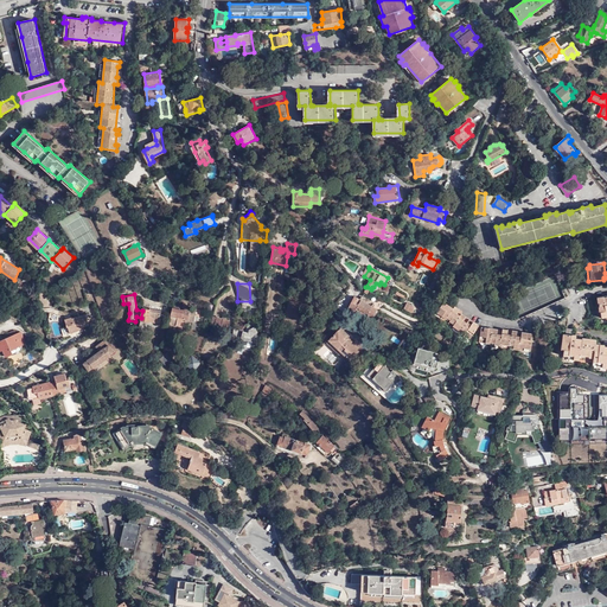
[(378,310),(355,296),(349,307),(356,312),(357,311),(366,317),(369,315),(372,318),(378,310)]
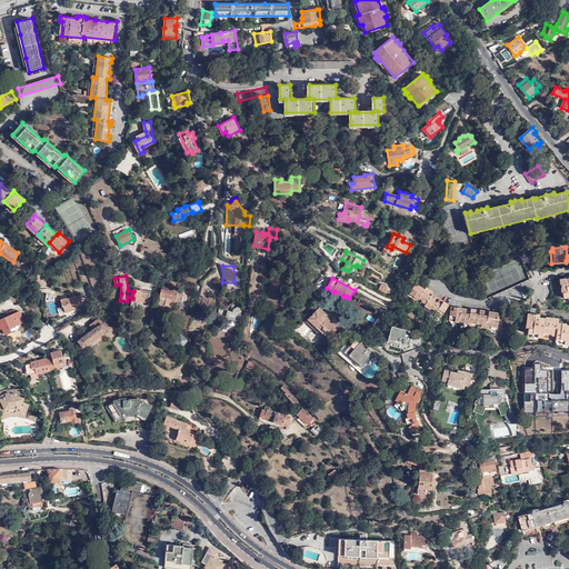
[(386,292),(389,287),(381,282),(378,288),(386,292)]
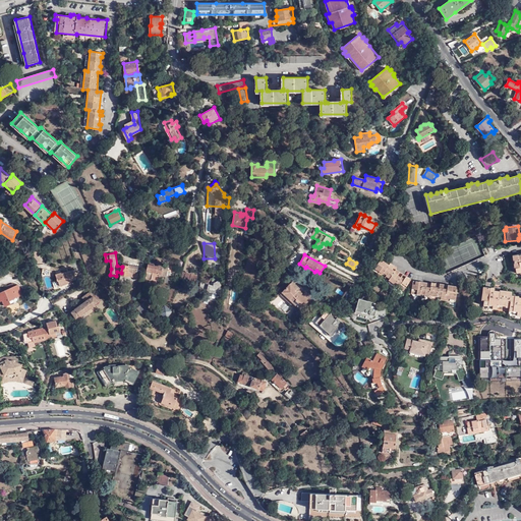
[(384,273),(388,265),(380,259),(374,270),(379,272),(379,271),(384,273)]
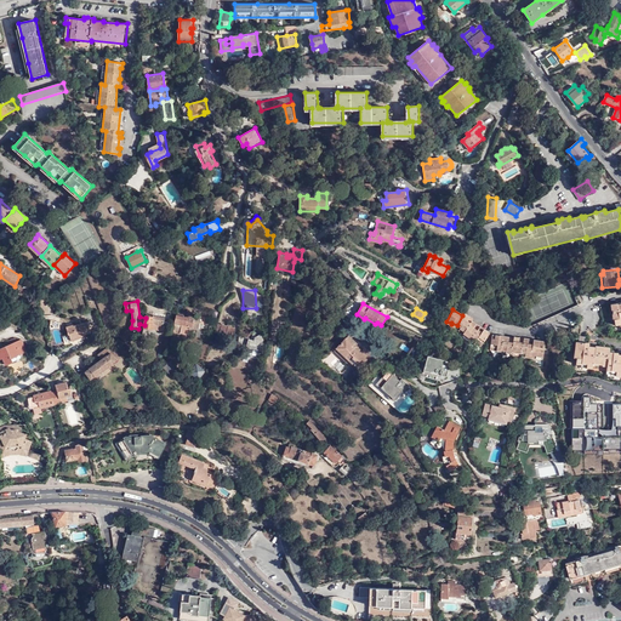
[(184,325),(193,326),(193,320),(199,322),(200,322),(201,317),(194,315),(194,313),(186,312),(177,312),(174,331),(181,332),(182,323),(184,323),(184,325)]
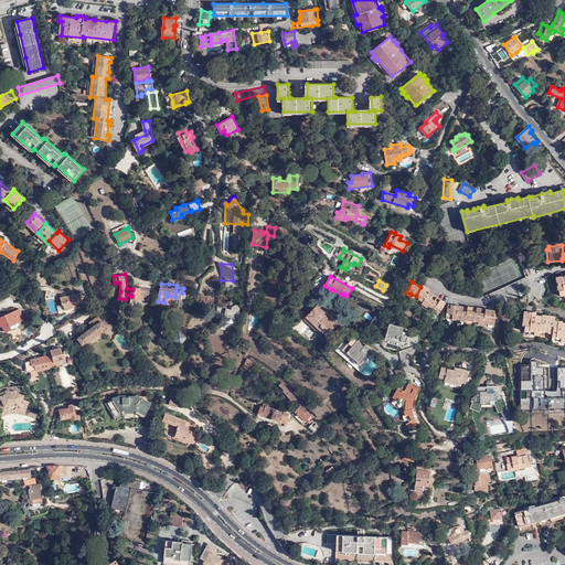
[(423,302),(429,291),(429,290),(422,286),(420,287),(416,296),(418,297),(417,299),(423,302)]
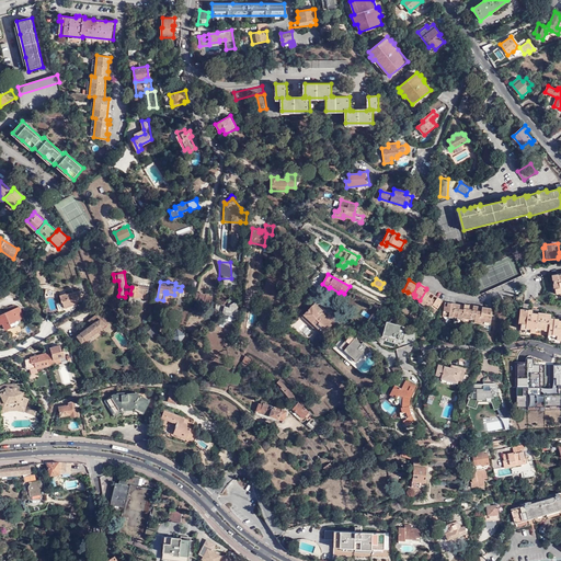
[(137,292),(138,286),(132,285),(132,287),(130,294),(129,296),(147,298),(148,294),(137,292)]
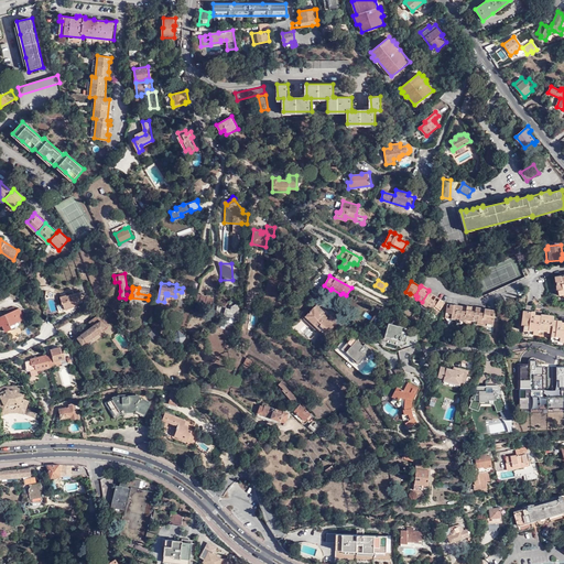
[(69,303),(75,302),(76,303),(82,301),(78,291),(66,295),(65,294),(58,296),(61,303),(62,303),(63,307),(69,305),(69,303)]
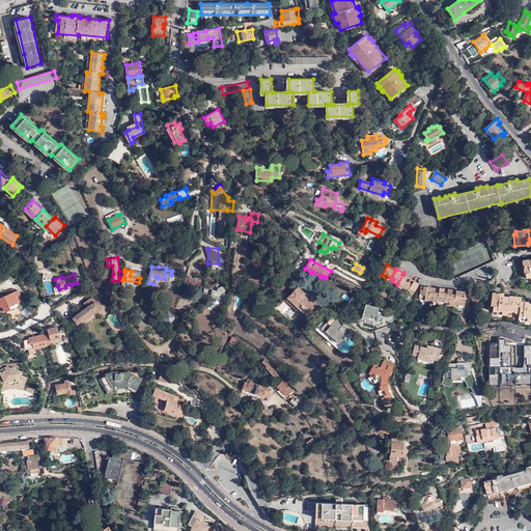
[(409,277),(403,274),(397,284),(399,285),(399,286),(402,288),(403,287),(409,277)]
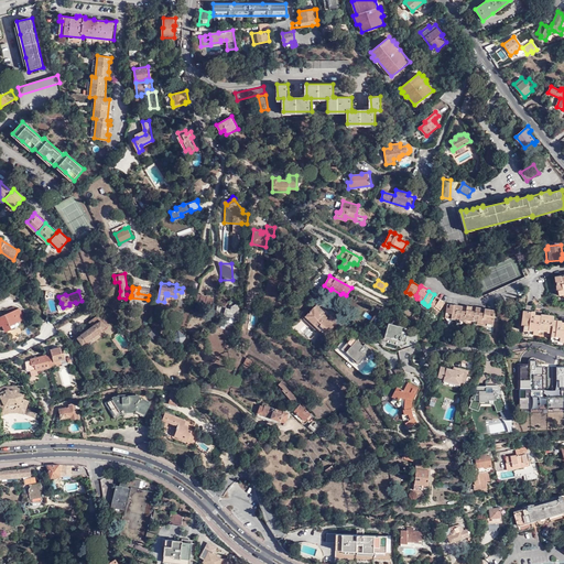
[(199,301),(212,304),(213,297),(201,294),(199,301)]
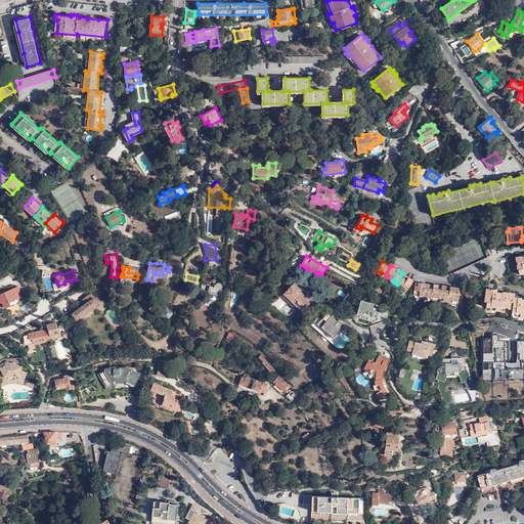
[(412,278),(403,273),(398,284),(402,286),(403,284),(408,286),(412,278)]
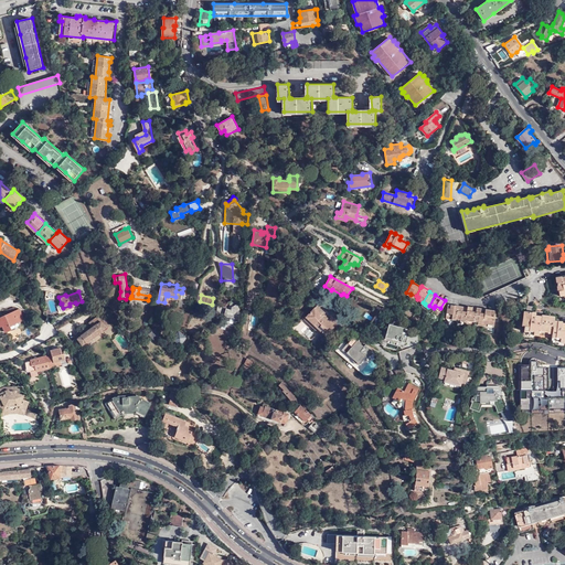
[(224,315),(238,319),(240,311),(238,311),(240,307),(238,307),(240,304),(236,302),(233,306),(231,306),(228,306),(227,304),(228,300),(222,299),(221,299),(220,304),(220,305),(222,306),(222,307),(219,307),(217,316),(223,317),(224,315)]
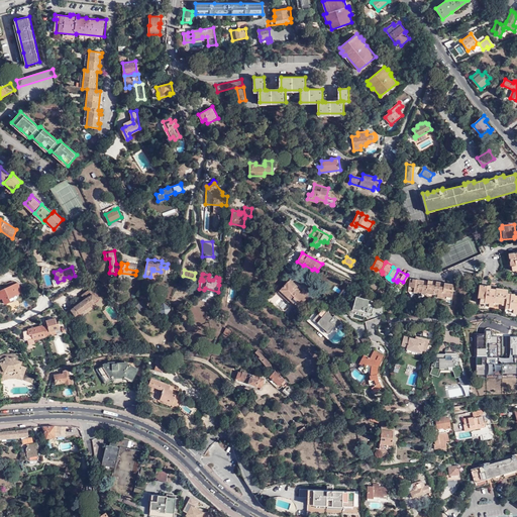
[(419,291),(422,279),(413,277),(411,287),(416,288),(416,291),(419,291)]
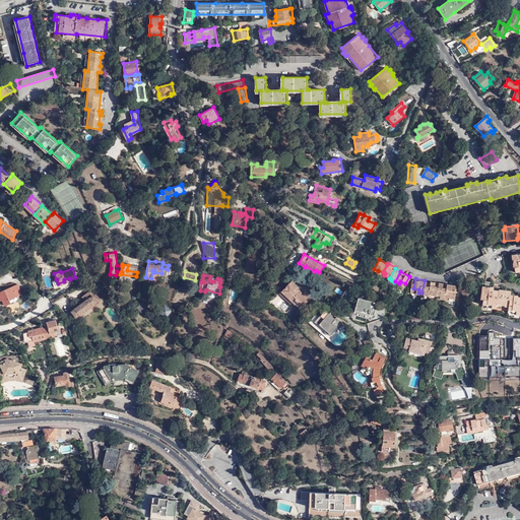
[(294,280),(290,283),(298,289),(297,290),(306,300),(309,297),(305,293),(304,294),(300,289),(301,288),(294,280)]
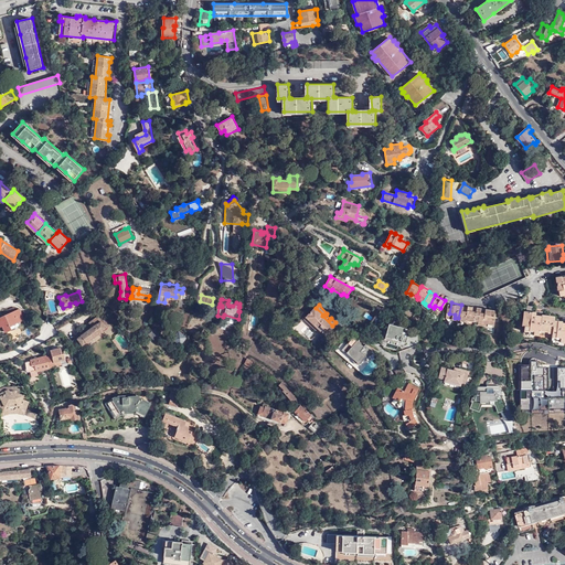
[(467,319),(470,307),(461,305),(458,318),(461,319),(461,321),(466,322),(467,319)]
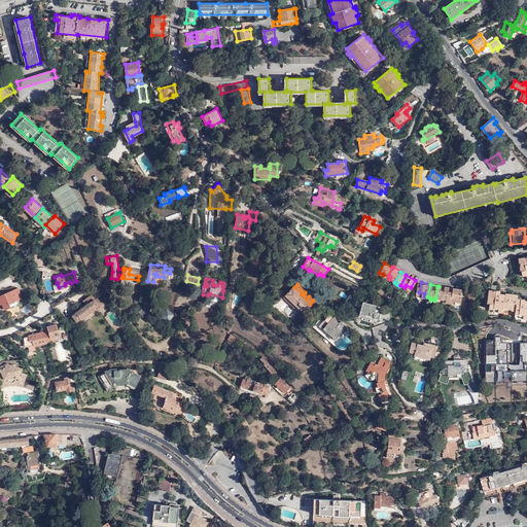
[(443,300),(446,287),(438,285),(438,286),(435,297),(437,299),(437,300),(442,301),(443,300)]
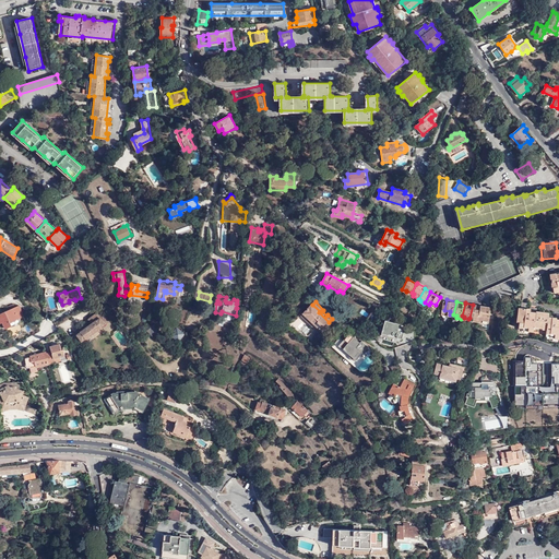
[(320,311),(312,305),(301,316),(310,324),(312,322),(319,329),(318,330),(321,334),(331,324),(329,322),(319,312),(320,311)]
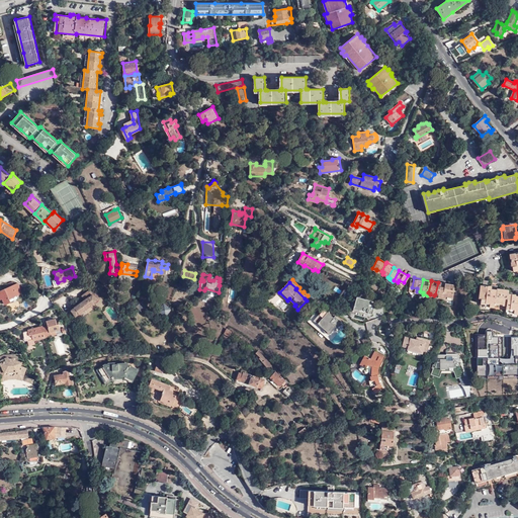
[(442,297),(445,284),(438,282),(435,294),(438,295),(438,296),(442,297)]
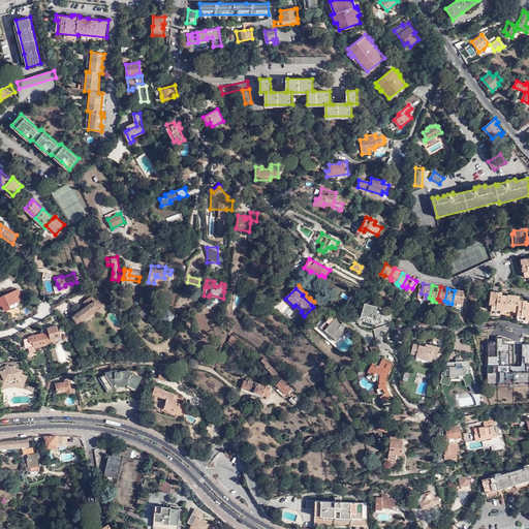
[(9,305),(22,299),(18,289),(0,297),(0,302),(1,302),(5,311),(10,308),(9,305)]
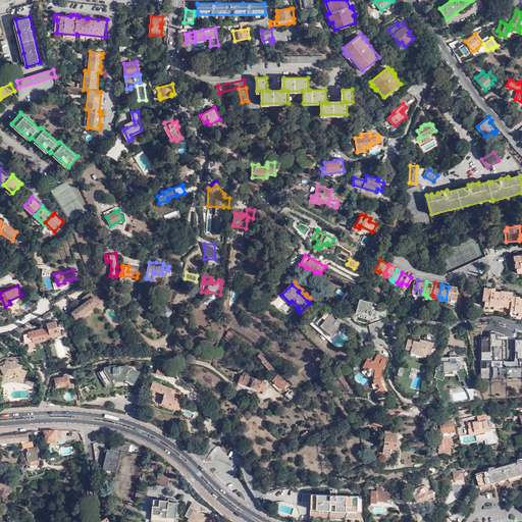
[(457,289),(449,286),(446,300),(446,301),(454,304),(456,296),(455,296),(457,289)]
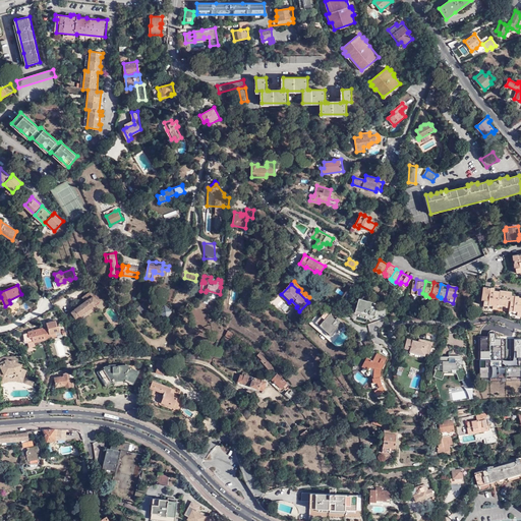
[(496,289),(495,288),(487,287),(486,302),(489,303),(488,307),(494,308),(494,305),(515,307),(515,311),(520,311),(520,295),(519,296),(519,294),(516,294),(516,290),(508,290),(508,291),(503,291),(499,290),(500,289),(496,289)]
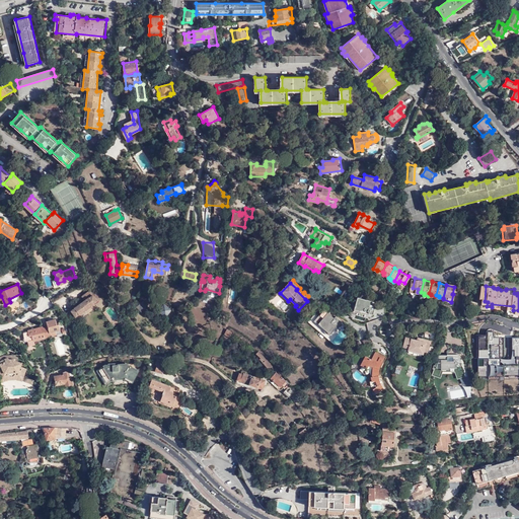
[(95,296),(92,293),(90,290),(82,295),(85,300),(75,307),(71,310),(76,316),(93,303),(94,302),(92,299),(95,296)]
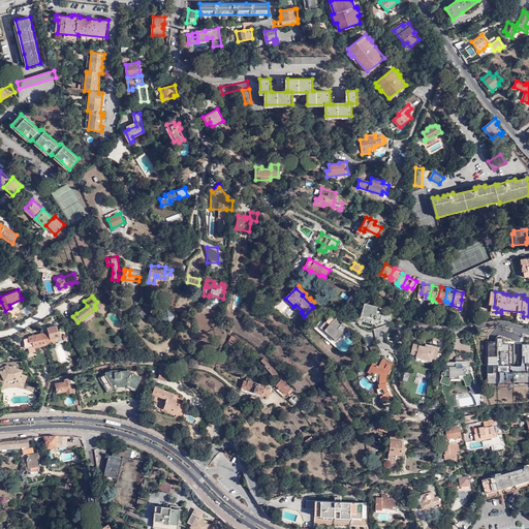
[(98,296),(94,299),(97,302),(94,305),(96,308),(103,304),(98,296)]
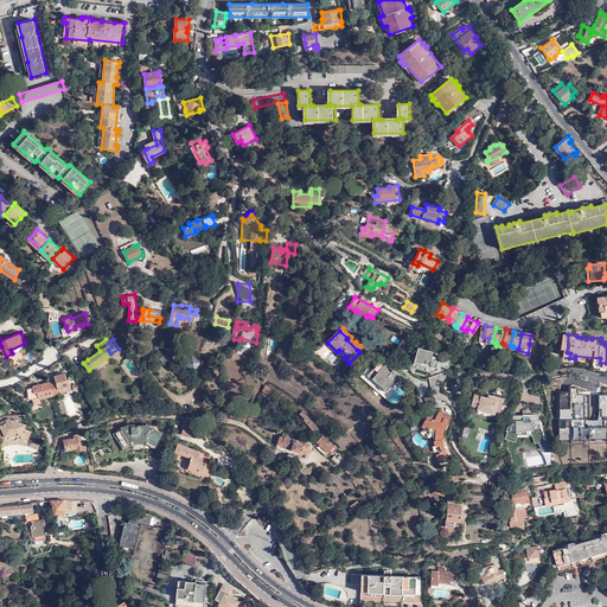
[(415,363),(436,369),(440,356),(435,355),(436,353),(430,351),(419,349),(415,363)]
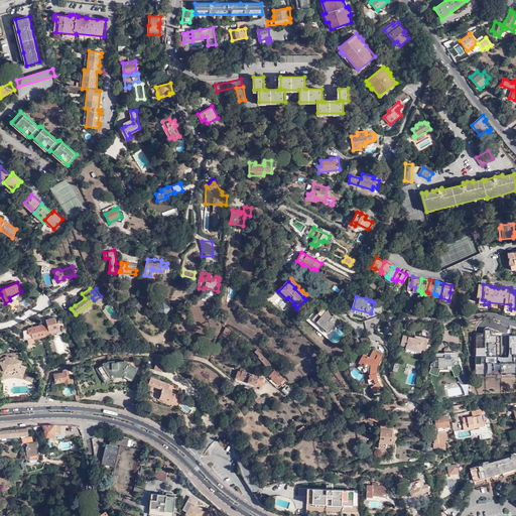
[(142,299),(136,304),(141,310),(147,304),(142,299)]
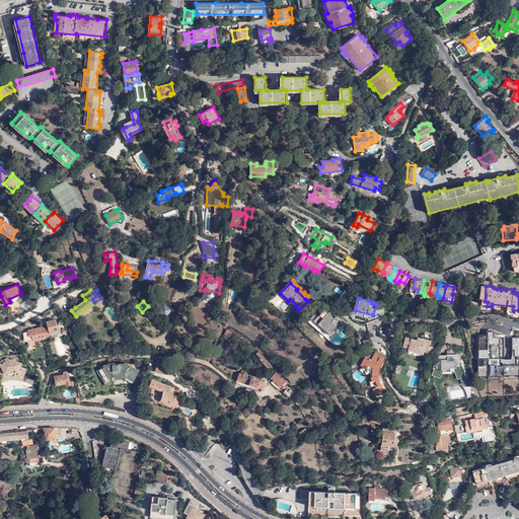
[(314,322),(326,334),(335,325),(338,328),(344,322),(336,316),(334,318),(325,310),(319,316),(316,313),(309,320),(313,324),(314,322)]
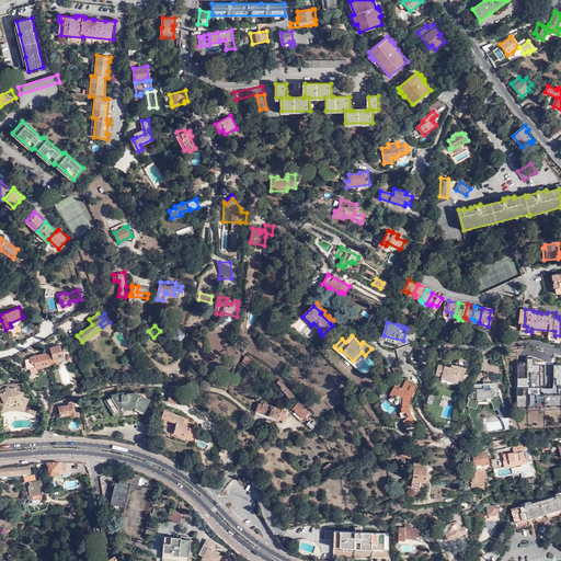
[(52,352),(46,353),(48,361),(54,359),(55,363),(61,361),(60,356),(65,355),(63,348),(61,350),(59,344),(49,346),(52,352)]
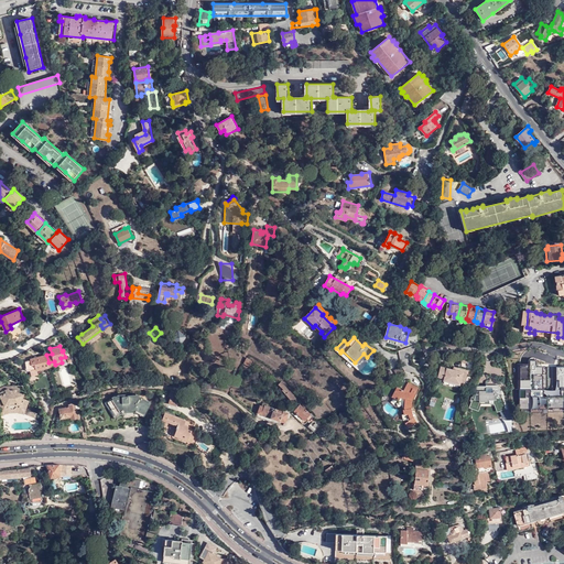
[(354,365),(355,362),(342,350),(340,353),(354,365)]
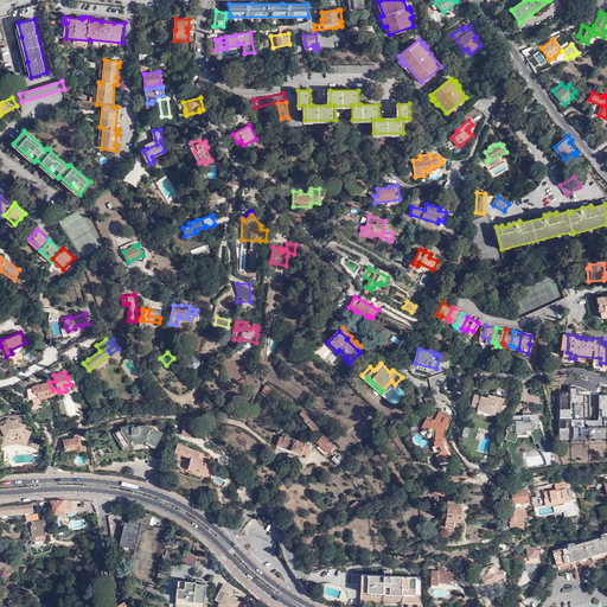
[(50,382),(32,385),(33,388),(27,389),(30,398),(32,398),(32,401),(39,400),(39,398),(53,395),(53,394),(52,390),(50,382)]
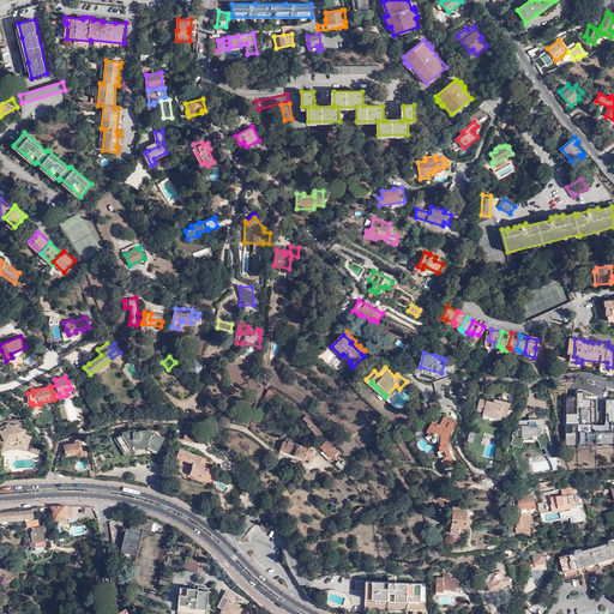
[(577,398),(565,398),(565,447),(613,446),(613,399),(607,401),(607,397),(584,397),(584,392),(577,392),(577,398)]
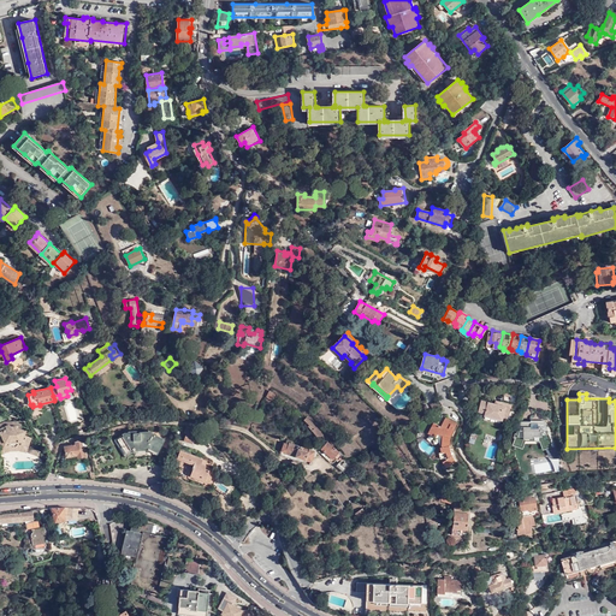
[(511,406),(499,402),(498,406),(495,404),(481,401),(478,412),(485,413),(484,416),(502,421),(503,416),(508,419),(511,406)]
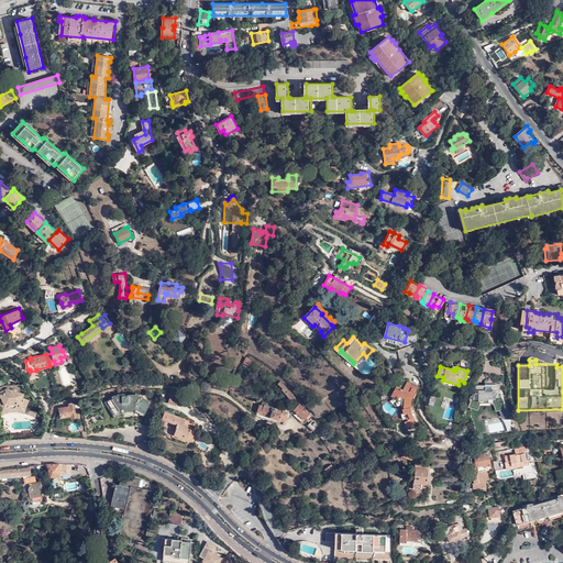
[(282,381),(278,384),(283,388),(283,389),(291,399),(295,396),(282,381)]
